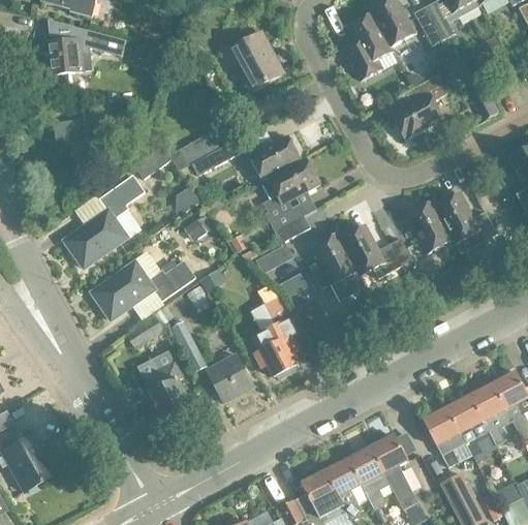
[(41,0),(41,3),(61,9),(62,8),(71,10),(70,13),(91,19),(95,0),(41,0)]
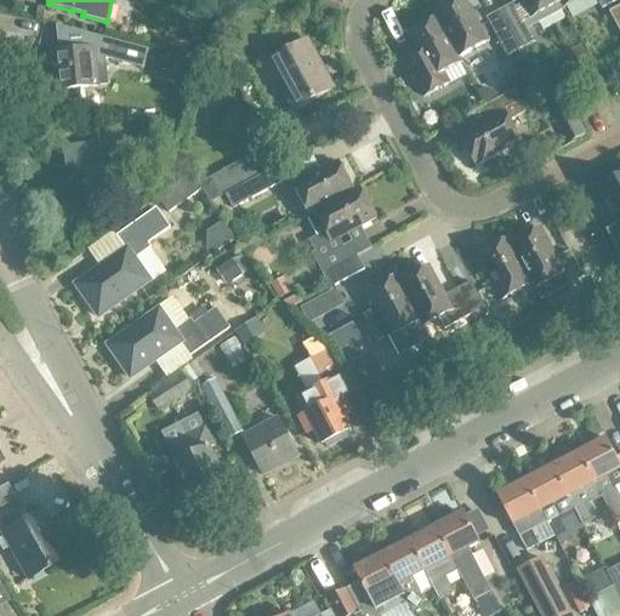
[(447,0),(433,7),(434,12),(436,11),(458,49),(459,51),(485,36),(465,0),(447,0)]
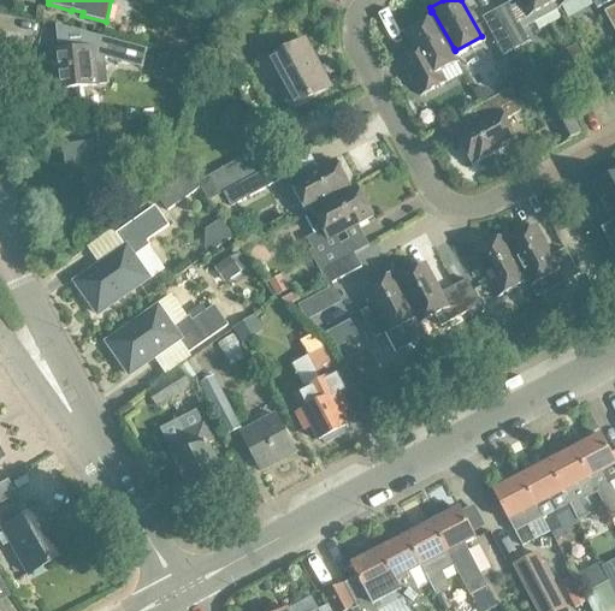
[(494,7),(514,45),(527,39),(516,18),(551,0),(554,0),(556,4),(557,4),(560,3),(559,0),(557,0),(515,0),(509,4),(506,0),(494,7)]
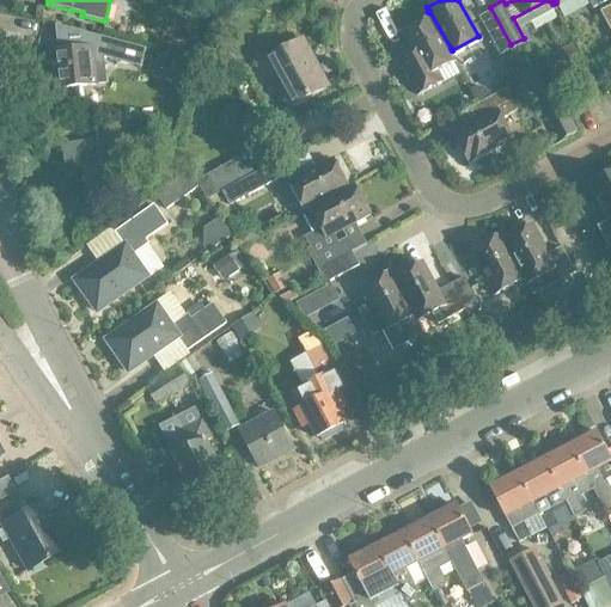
[(450,51),(452,50),(451,48),(429,11),(428,12),(427,7),(425,8),(428,16),(399,30),(414,60),(402,66),(415,91),(443,77),(437,66),(453,56),(450,51)]
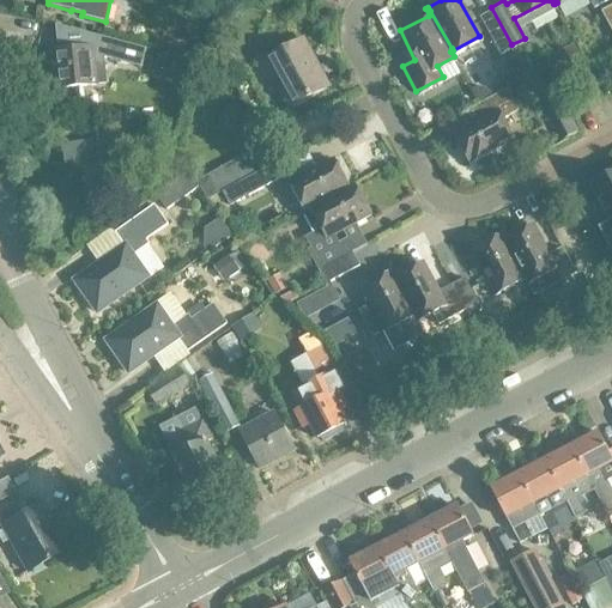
[(511,44),(491,7),(478,13),(498,52),(511,44)]
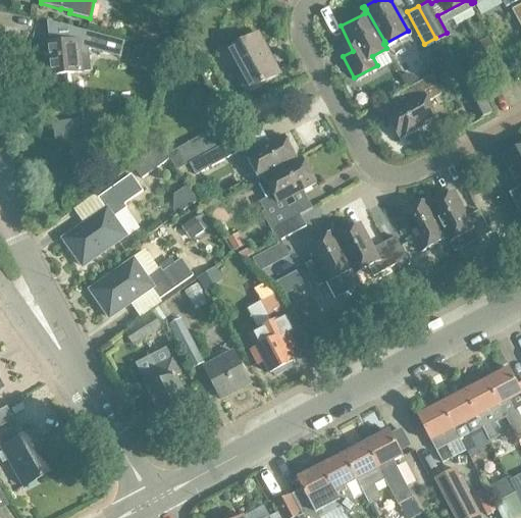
[(255,34),(222,52),(245,92),(276,74),(255,34)]
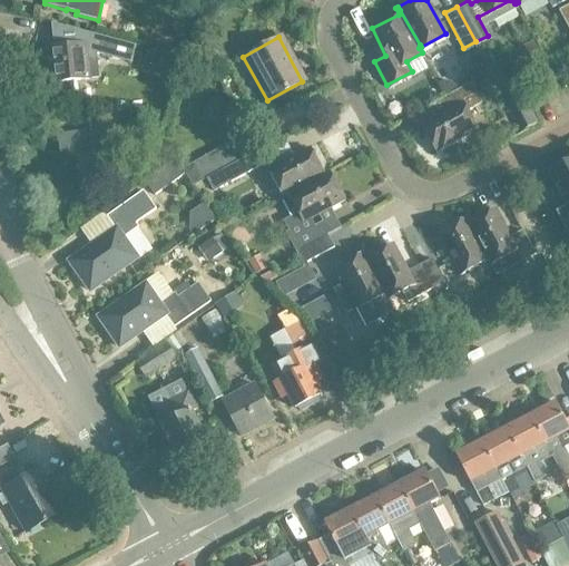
[(99,75),(97,55),(86,56),(86,52),(85,40),(48,45),(51,79),(88,76),(99,75)]
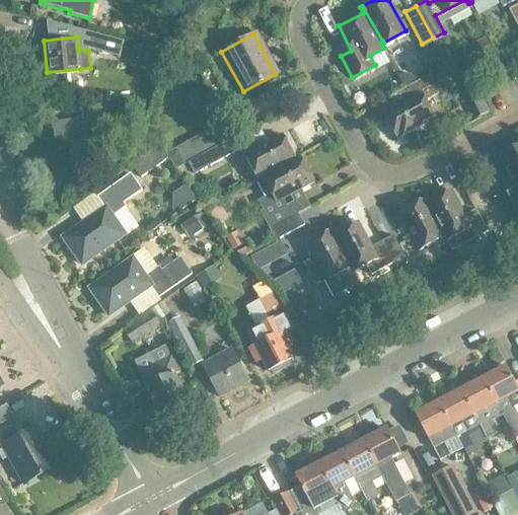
[(407,100),(382,113),(395,138),(432,119),(423,100),(437,92),(428,75),(400,89),(407,100)]
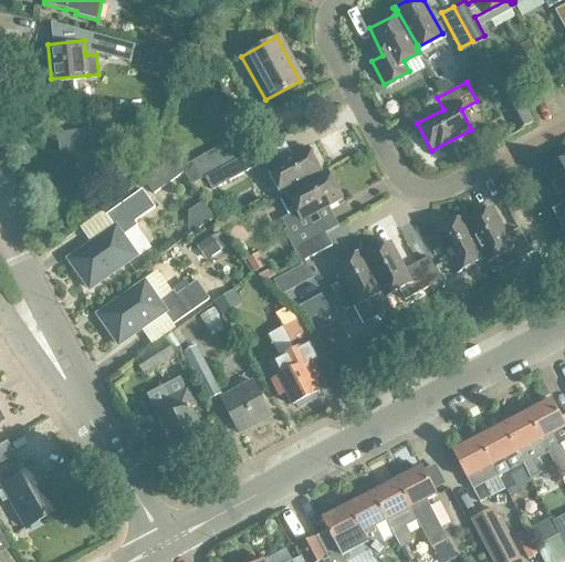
[(87,112),(89,125),(56,129),(59,146),(74,144),(79,176),(106,172),(110,199),(144,175),(142,160),(127,163),(124,135),(107,137),(107,131),(118,129),(116,110),(87,112)]
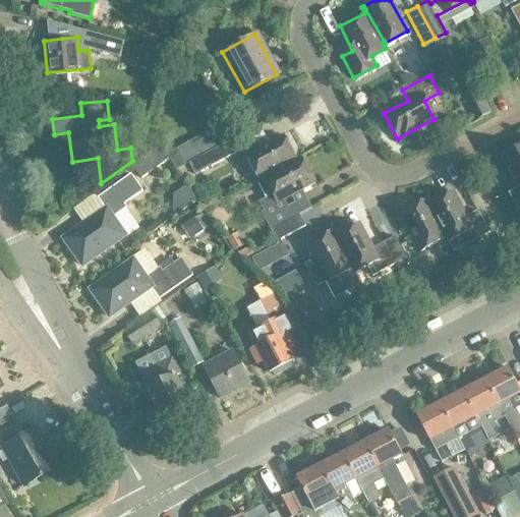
[(208,128),(165,152),(167,156),(174,167),(191,158),(217,145),(208,128)]
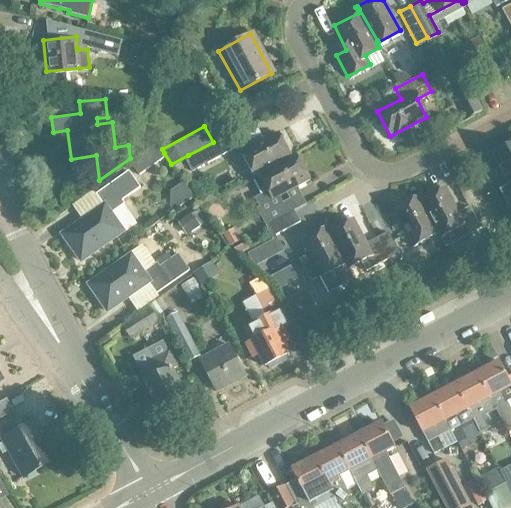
[(253,176),(258,173),(258,172),(289,154),(276,130),(240,150),(253,176)]
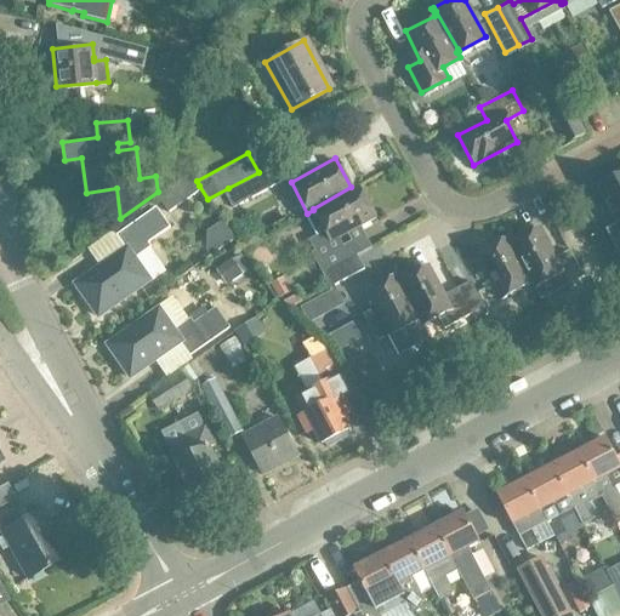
[(259,172),(228,188),(237,203),(289,174),(282,160),(259,174),(259,172)]
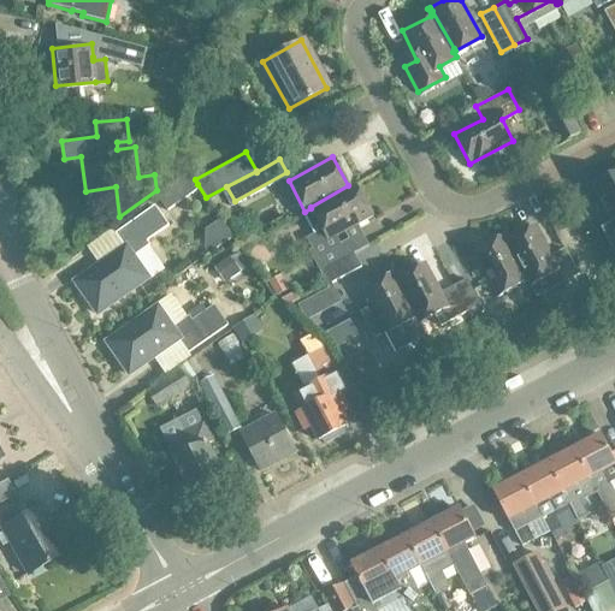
[(614,170),(614,171),(613,168),(601,175),(602,178),(592,183),(610,217),(599,223),(613,247),(614,244),(614,170)]
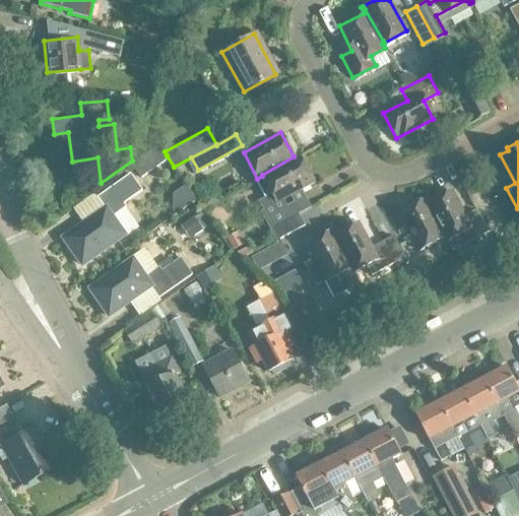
[(140,175),(167,155),(165,151),(158,143),(132,163),(140,175)]
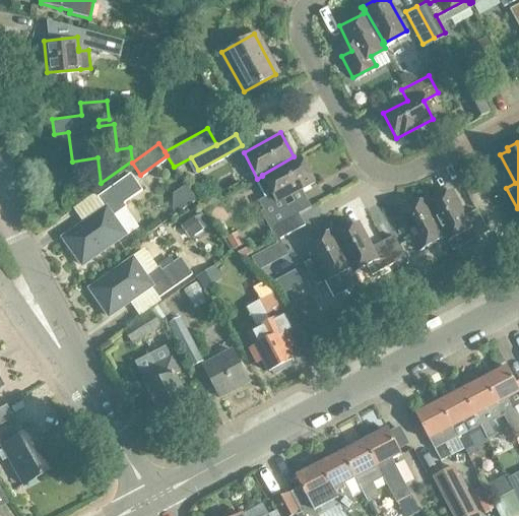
[(262,207),(271,224),(298,210),(294,202),(286,206),(281,197),(302,186),(313,180),(299,155),(299,154),(294,156),(262,175),(262,176),(271,191),(257,199),(262,207)]
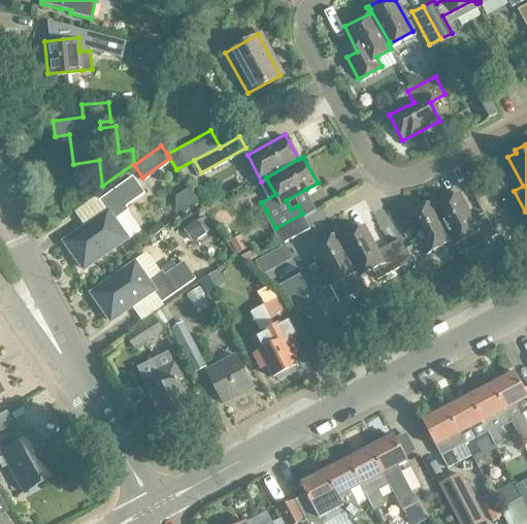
[(106,211),(63,241),(83,269),(126,238),(113,220),(127,209),(125,206),(143,193),(132,176),(98,200),(106,211)]
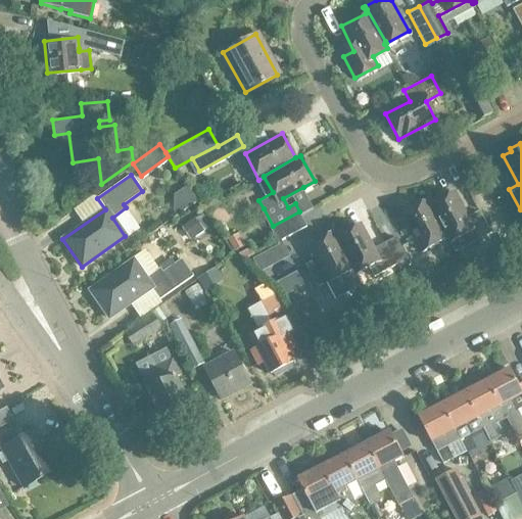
[(429,198),(427,199),(445,233),(444,234),(445,237),(446,236),(448,240),(449,239),(455,249),(480,235),(491,229),(479,207),(468,214),(455,188),(430,201),(429,198)]
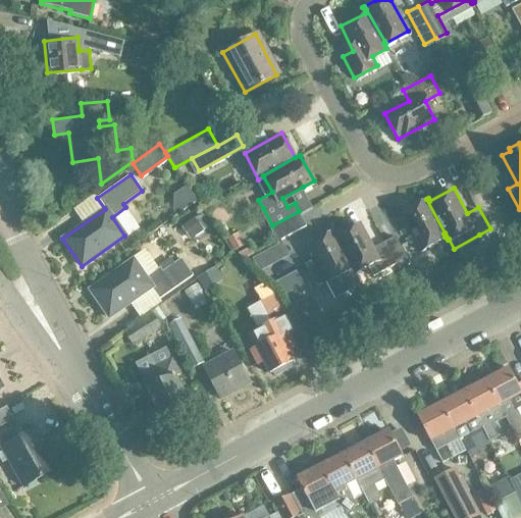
[(427,197),(400,210),(420,249),(445,237),(444,234),(445,232),(426,199),(428,198),(427,197)]
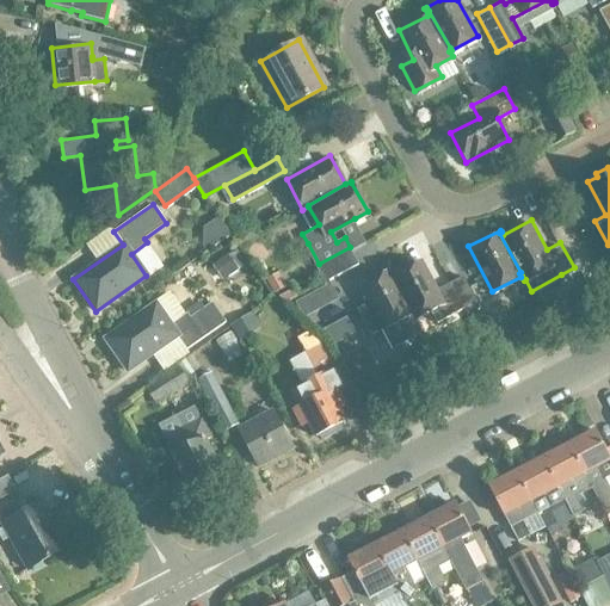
[(350,247),(319,264),(328,279),(358,263),(350,247)]
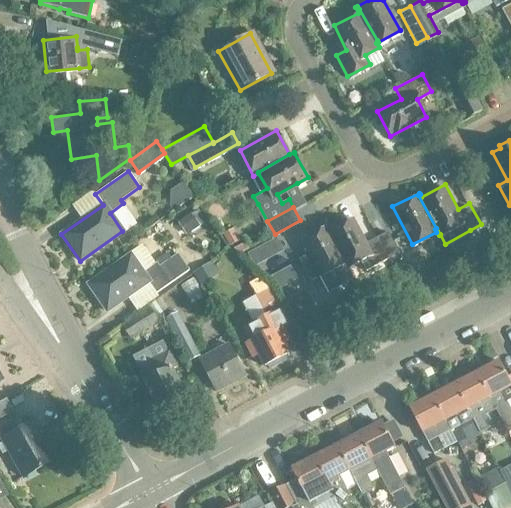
[(186,232),(199,223),(190,210),(177,219),(186,232)]
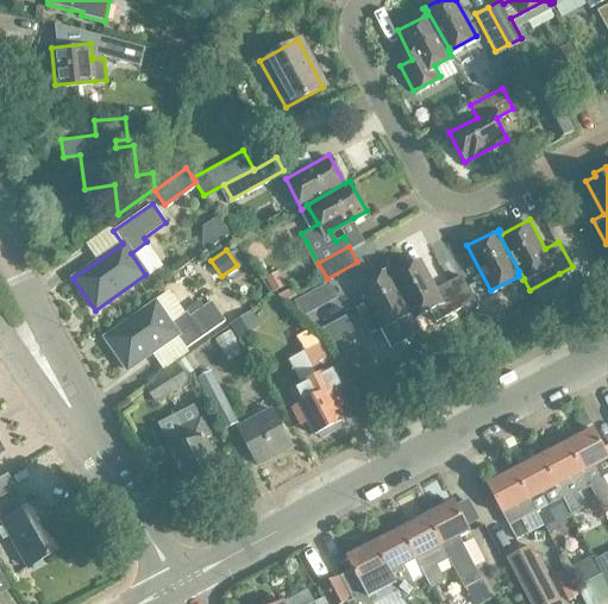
[(420,256),(393,270),(396,281),(412,309),(411,310),(413,315),(414,315),(415,315),(444,300),(450,310),(463,304),(449,278),(436,285),(420,256)]
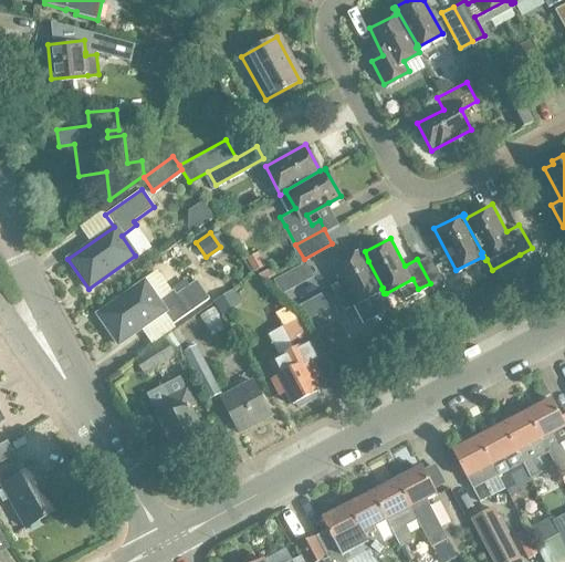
[(342,278),(331,283),(344,306),(353,302),(363,320),(391,304),(385,293),(384,293),(382,289),(383,288),(368,261),(365,251),(364,251),(362,247),(361,248),(333,262),(342,278)]
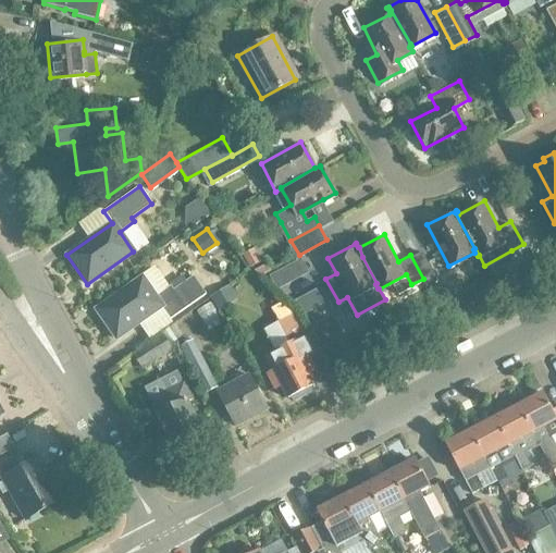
[(262,261),(254,247),(242,254),(249,268),(262,261)]
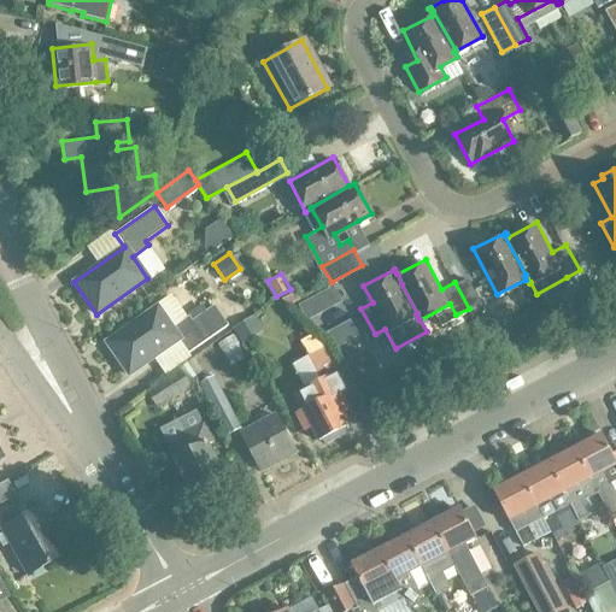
[(468,276),(455,282),(469,309),(481,301),(468,276)]
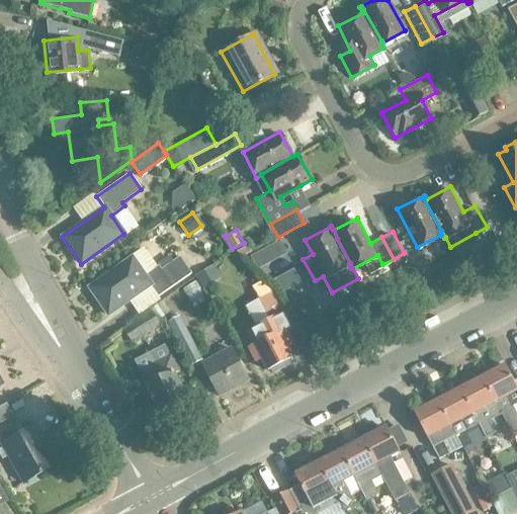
[(143,268),(156,260),(142,239),(128,248),(143,268)]
